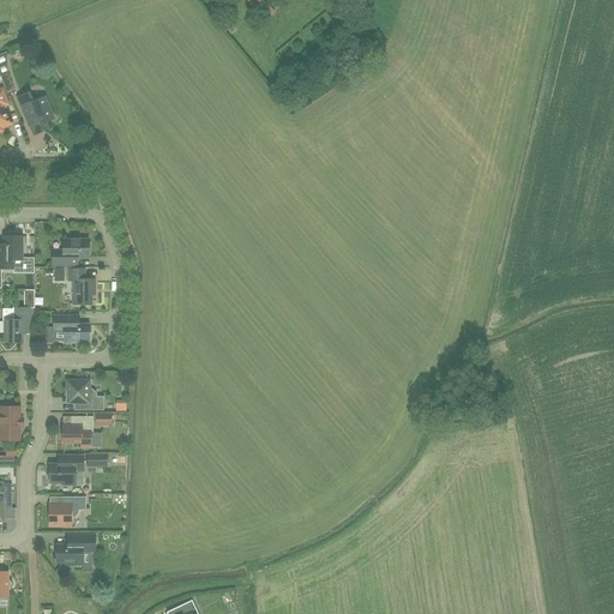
[(247,0),(257,11),(265,4),(263,0),(247,0)]
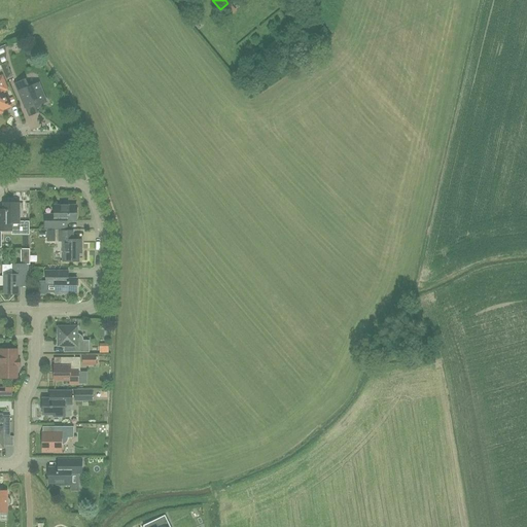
[(6,63),(1,65),(6,78),(12,76),(6,63)]
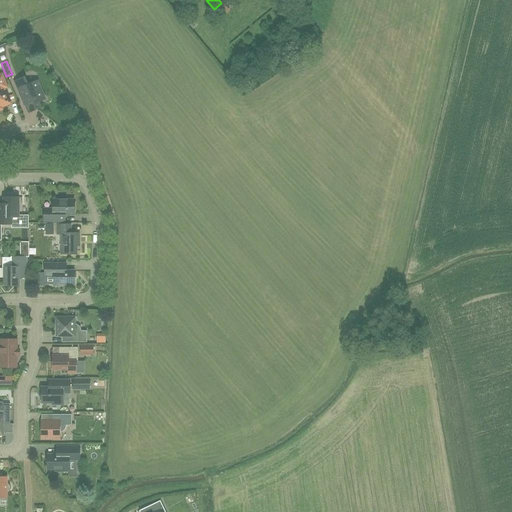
[(0,107),(10,103),(4,88),(7,87),(2,75),(0,75),(0,107)]
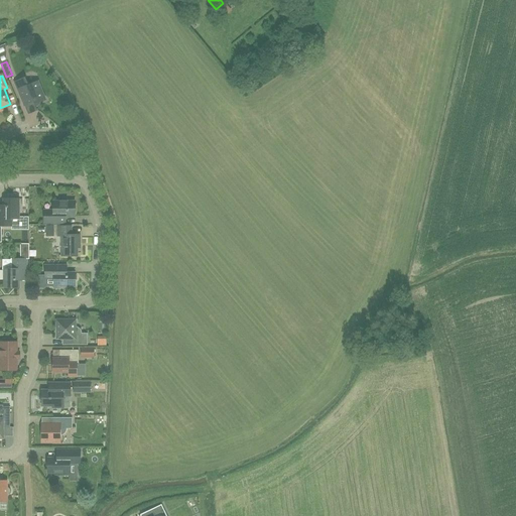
[(24,79),(15,83),(24,106),(33,102),(35,105),(40,103),(40,102),(45,100),(37,82),(30,85),(28,82),(24,79)]
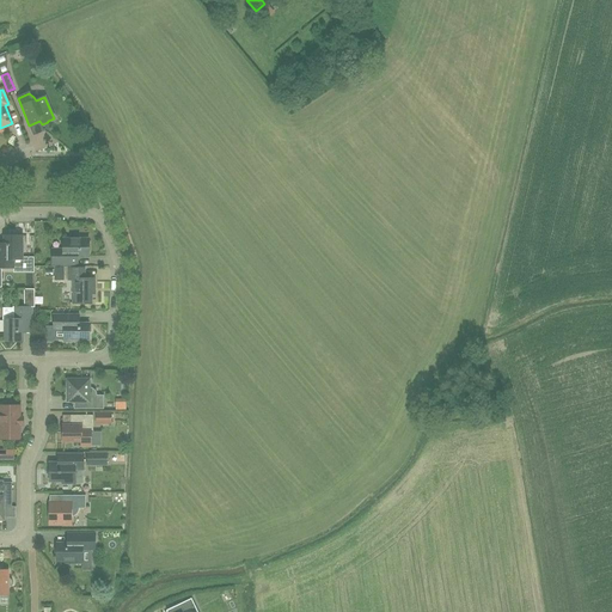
[(0,268),(14,268),(23,268),(23,236),(5,236),(5,244),(0,243),(0,268)]
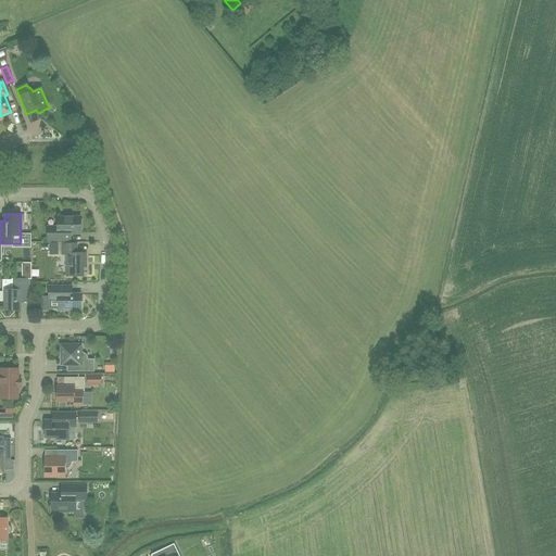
[(58,227),(48,227),(48,240),(71,240),(71,234),(80,234),(80,217),(58,217),(58,227)]
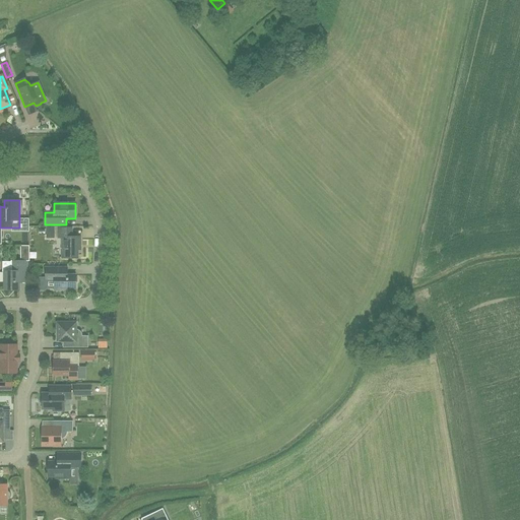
[(46,228),(46,239),(54,239),(54,228),(46,228)]
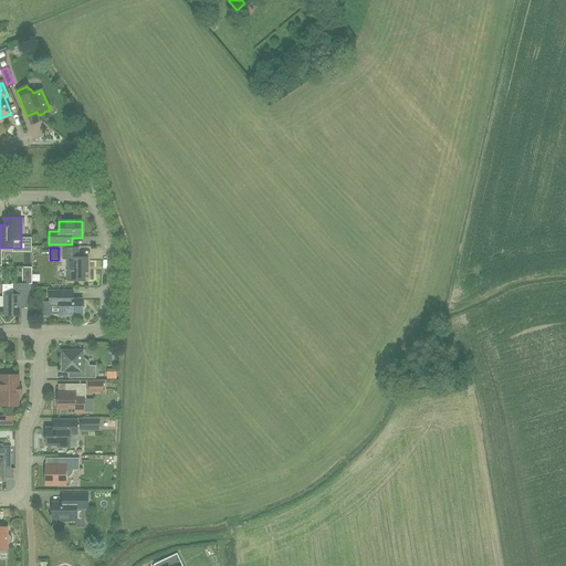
[(87,272),(87,258),(77,258),(77,249),(63,249),(63,259),(67,259),(67,281),(84,281),(84,272),(87,272)]
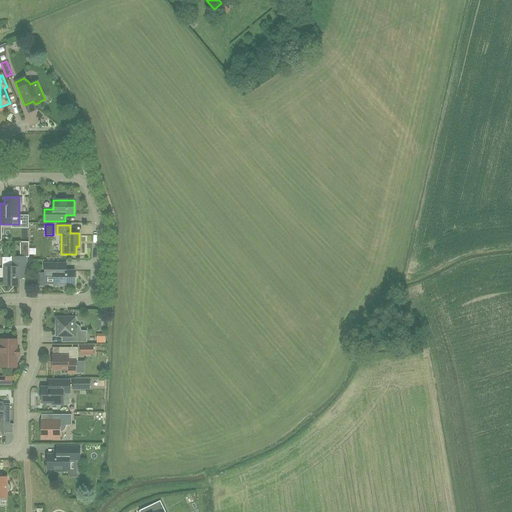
[(19,286),(19,278),(26,278),(26,257),(11,257),(11,258),(3,258),(3,268),(5,268),(5,286),(19,286)]
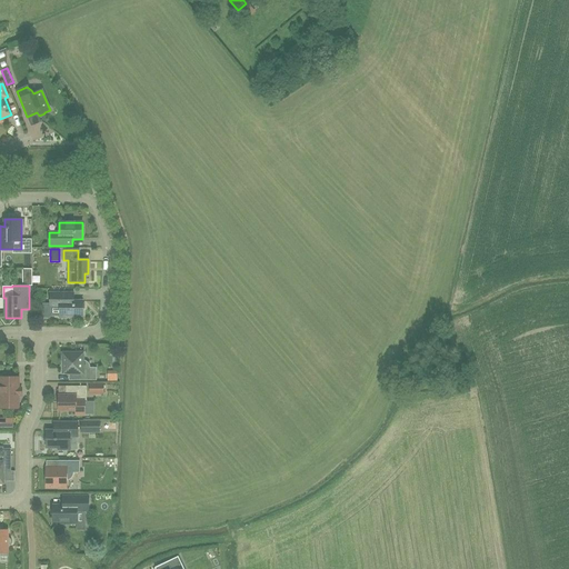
[(73,301),(73,293),(50,293),(50,307),(50,316),(58,316),(60,318),(73,318),(76,316),(82,316),(82,309),(85,308),(85,303),(82,302),(82,301),(73,301)]
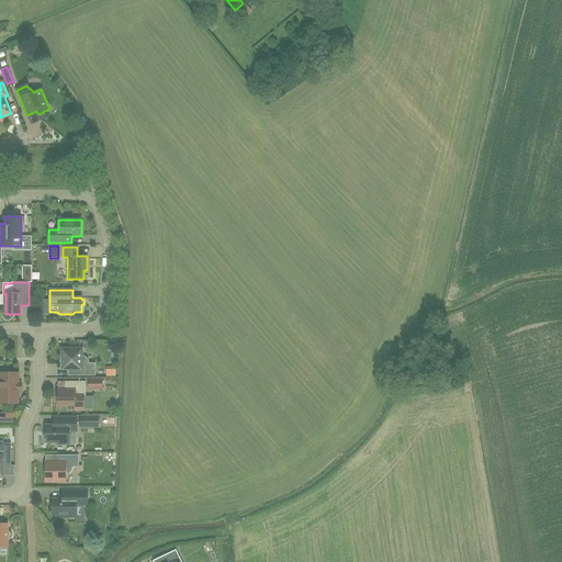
[(85,357),(83,356),(83,349),(62,349),(62,370),(69,370),(69,375),(96,375),(96,363),(89,363),(89,362),(88,360),(88,359),(87,359),(87,358),(86,357),(85,357)]
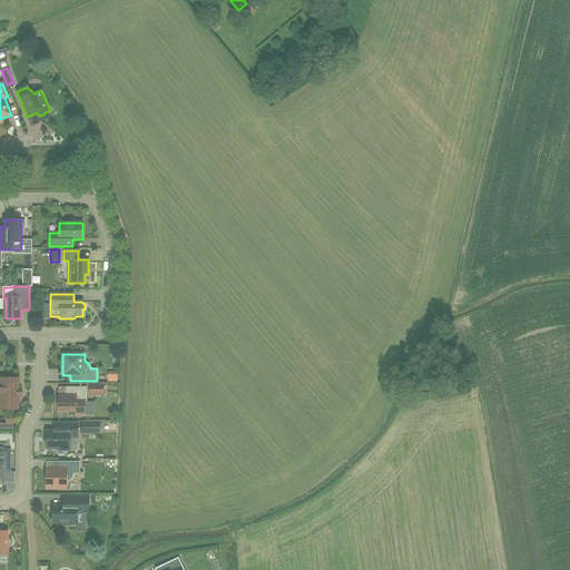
[(21,389),(18,389),(18,379),(0,379),(0,409),(18,409),(18,395),(21,395),(21,389)]
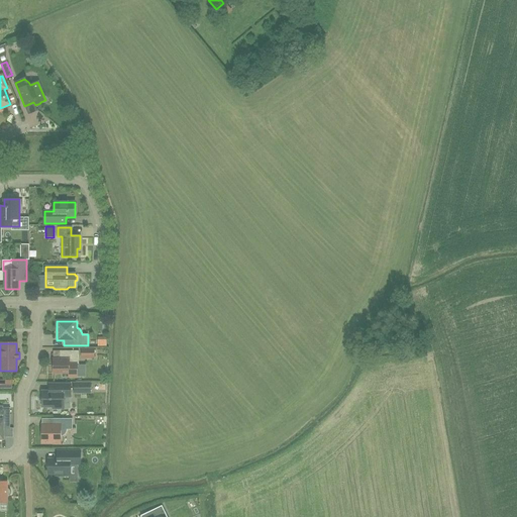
[(79,365),(79,350),(60,350),(60,356),(61,356),(61,358),(53,358),(53,373),(69,373),(69,377),(78,377),(78,365),(79,365)]
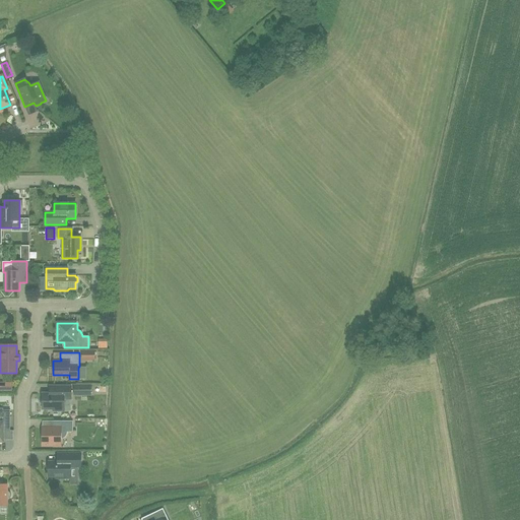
[(12,392),(12,383),(2,383),(2,392),(12,392)]
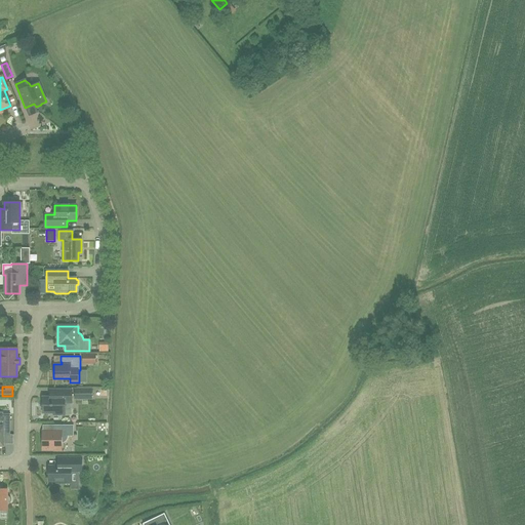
[(49,390),(49,398),(42,398),(42,413),(53,413),(53,415),(65,415),(65,403),(72,403),(72,390),(49,390)]
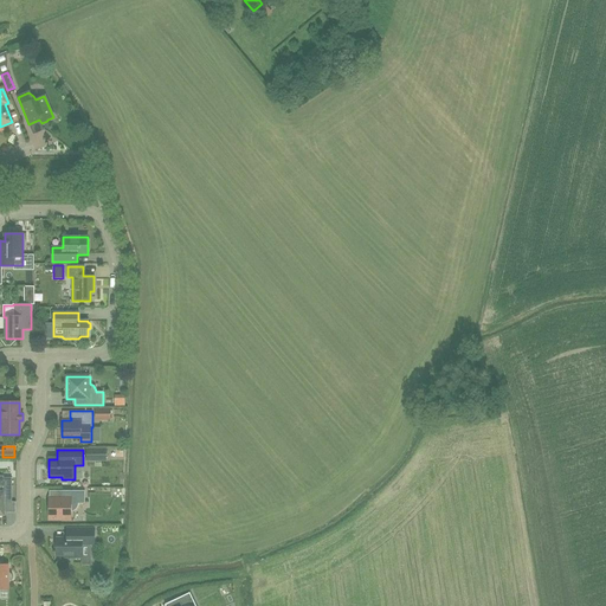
[(105,450),(86,450),(86,461),(105,461),(105,450)]
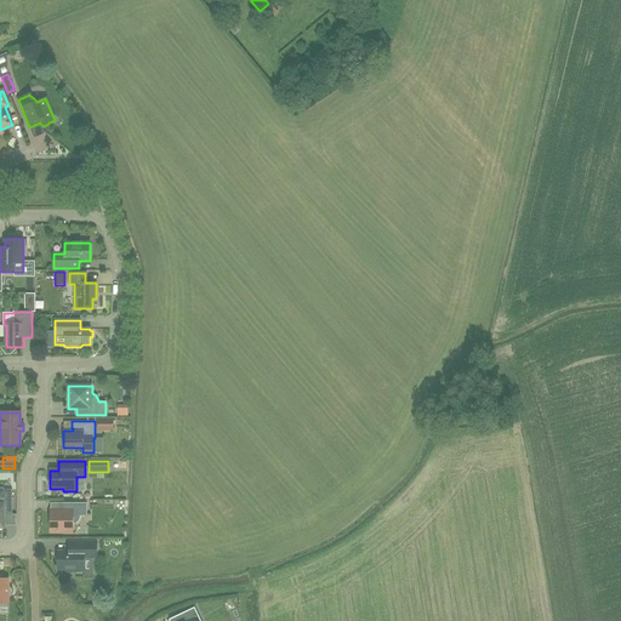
[(0,495),(0,528),(4,528),(4,514),(11,514),(11,490),(3,490),(3,496),(0,495)]
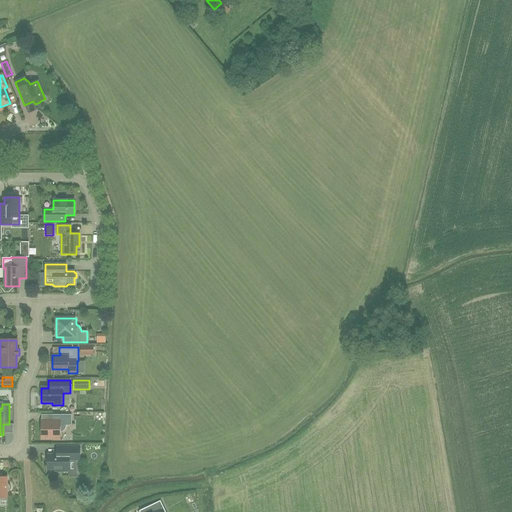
[(41,420),(41,425),(41,439),(60,439),(60,432),(61,432),(62,431),(63,431),(64,430),(65,429),(65,428),(66,427),(66,426),(71,426),(71,414),(52,414),(52,420),(41,420)]
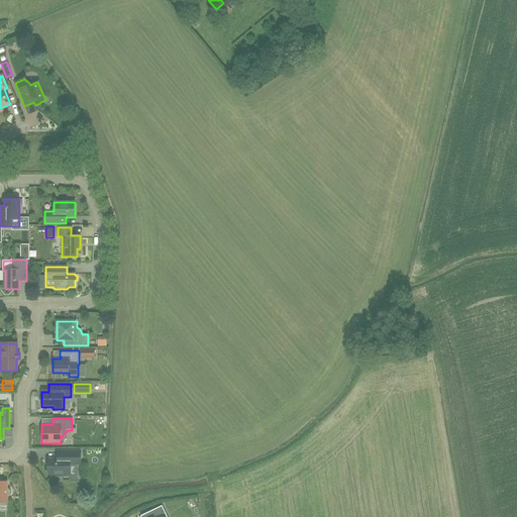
[(55,476),(70,476),(70,464),(80,464),(80,450),(57,450),(57,459),(46,459),(46,468),(47,468),(47,474),(55,474),(55,476)]
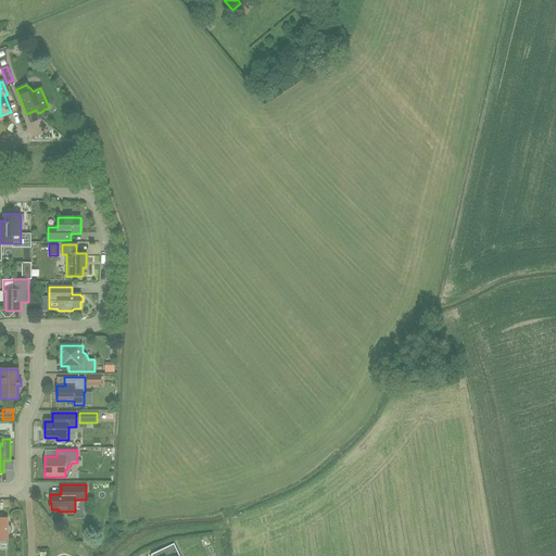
[(8,525),(8,518),(0,518),(0,540),(8,540),(8,533),(9,533),(10,533),(10,532),(11,532),(11,531),(11,530),(12,529),(11,529),(11,528),(11,527),(10,526),(9,526),(8,525)]
